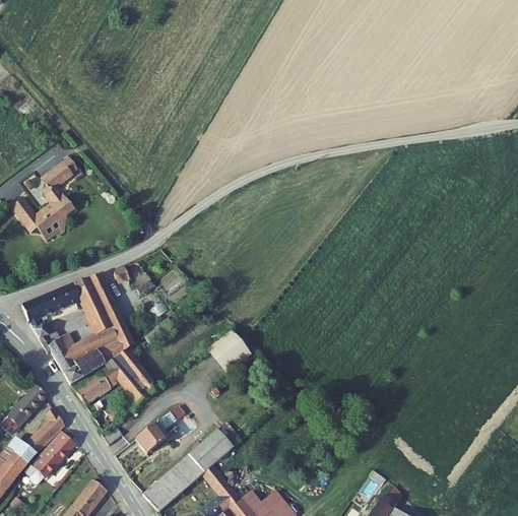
[(27,103),(19,92),(11,100),(19,110),(27,103)]
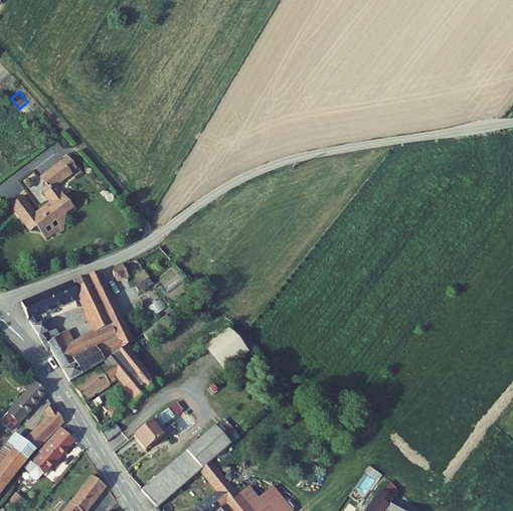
[(74,162),(67,153),(39,175),(43,180),(42,193),(48,200),(35,210),(21,194),(9,204),(29,230),(41,231),(45,237),(56,228),(58,232),(63,228),(56,219),(72,206),(55,184),(71,172),(68,167),(74,162)]
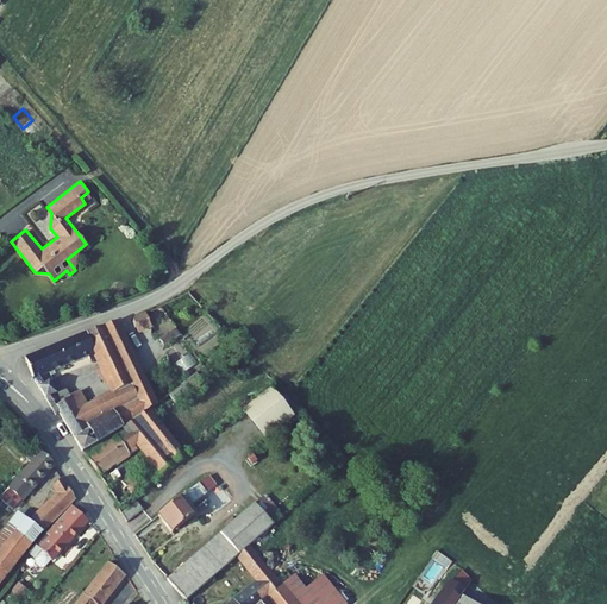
[(144,308),(131,312),(138,329),(150,325),(144,308)]
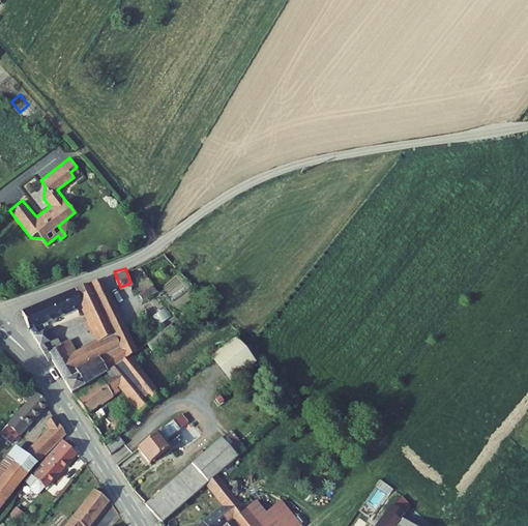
[(103,279),(97,278),(22,309),(30,327),(50,358),(52,357),(74,390),(109,369),(100,354),(122,342),(96,291),(107,287),(103,279)]
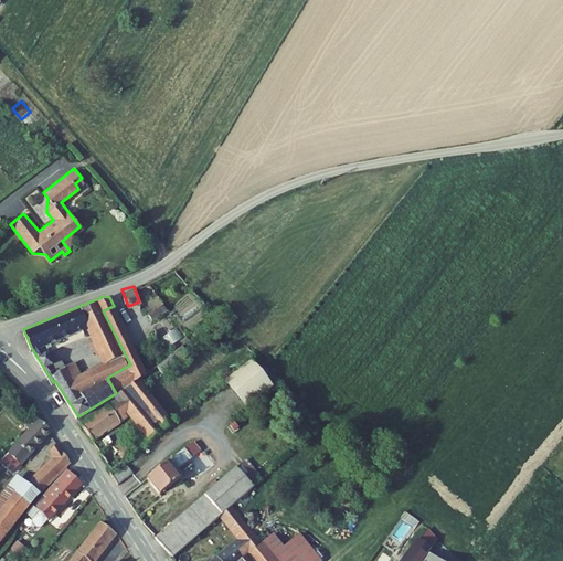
[(145,371),(114,306),(103,310),(130,364),(107,378),(116,393),(126,385),(140,374),(145,371)]
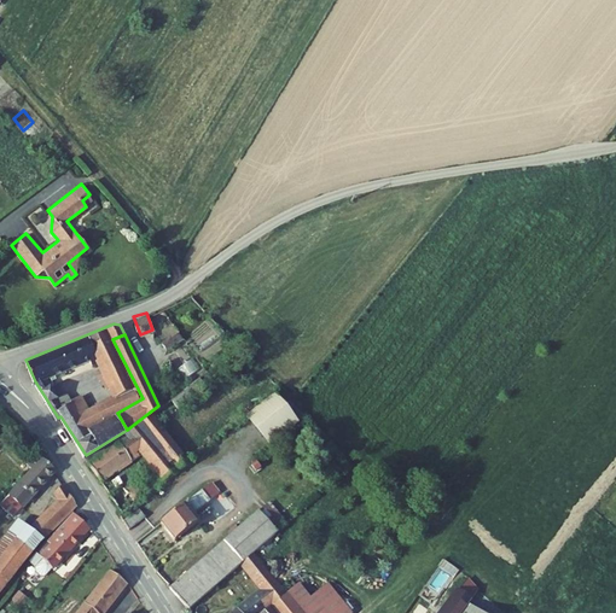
[(180,390),(187,400),(208,384),(201,374),(180,390)]
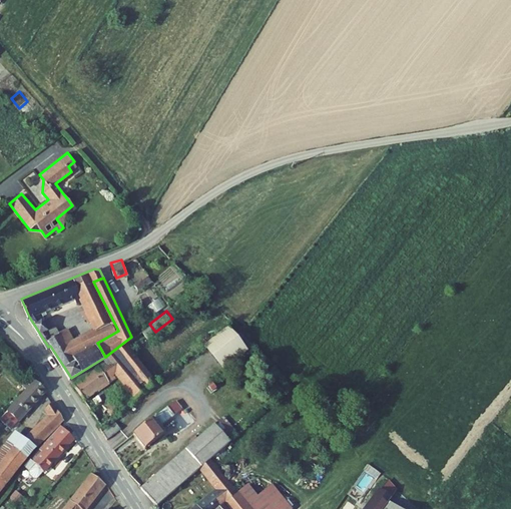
[(232,322),(202,345),(217,365),(249,340),(239,330),(232,322)]
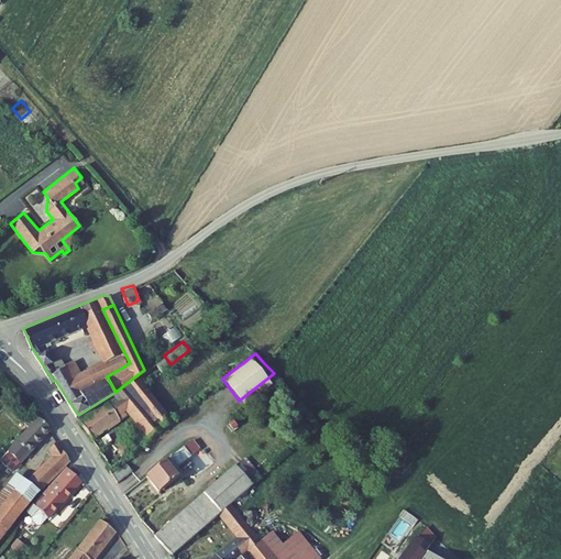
[(164,355),(155,362),(162,371),(171,364),(164,355)]
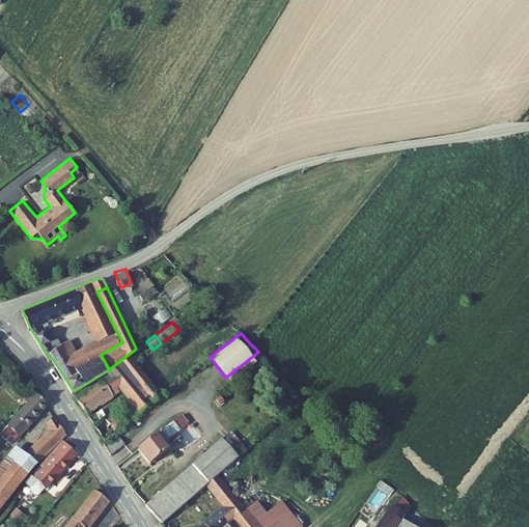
[(108,371),(119,387),(132,403),(115,415),(113,412),(94,423),(105,440),(161,395),(132,358),(135,355),(132,352),(118,362),(118,363),(108,371)]
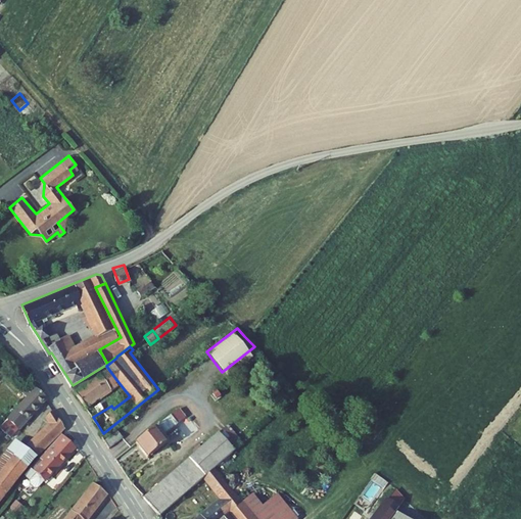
[(258,350),(254,346),(222,372),(227,377),(258,350)]
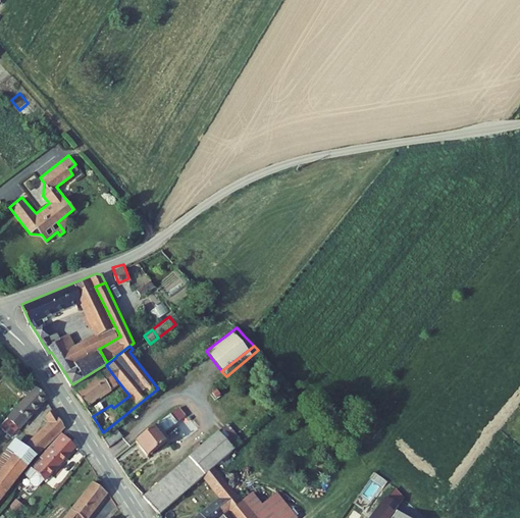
[(106,365),(99,370),(109,385),(117,380),(106,365)]
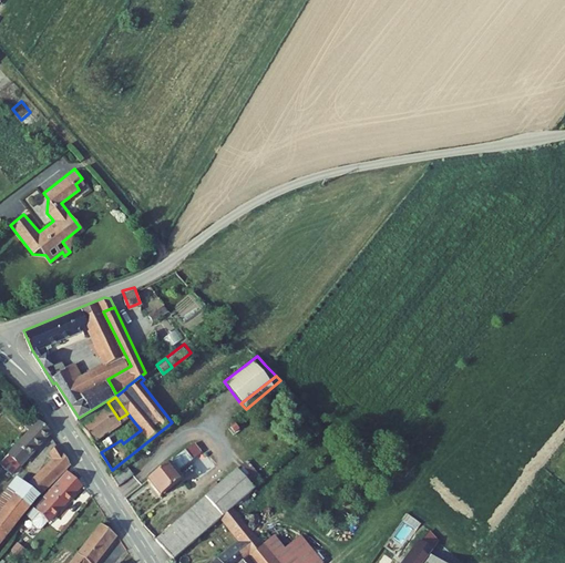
[(119,419),(108,402),(101,408),(102,410),(82,423),(93,441),(120,420),(119,419)]
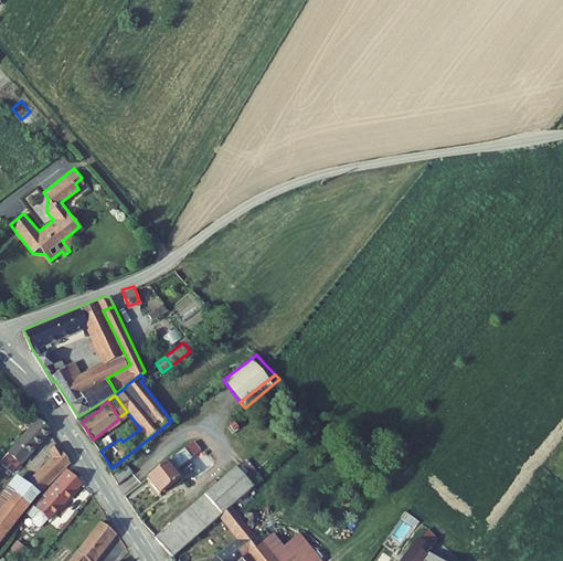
[(39,420),(9,453),(19,462),(49,430),(39,420)]
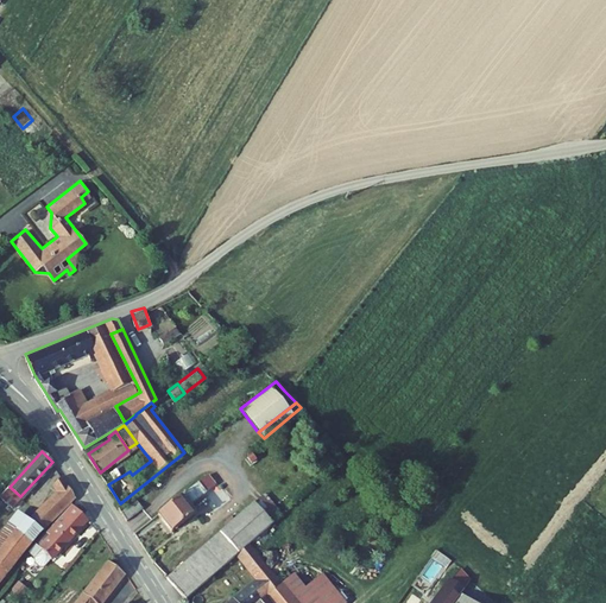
[(58,489),(30,518),(43,529),(76,495),(61,476),(52,482),(58,489)]
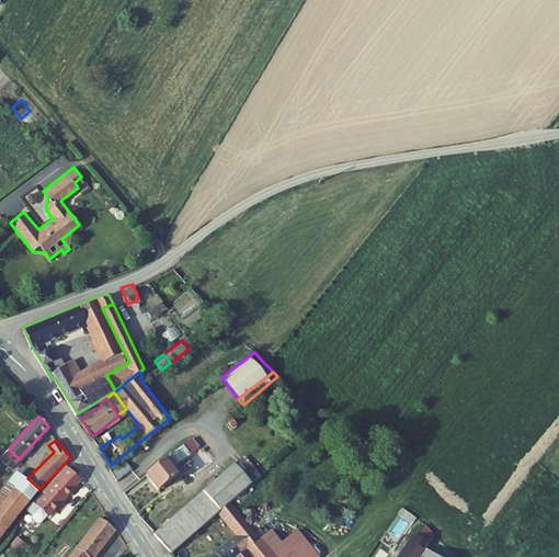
[(182,443),(146,472),(161,492),(183,475),(177,467),(187,458),(194,466),(198,462),(182,443)]
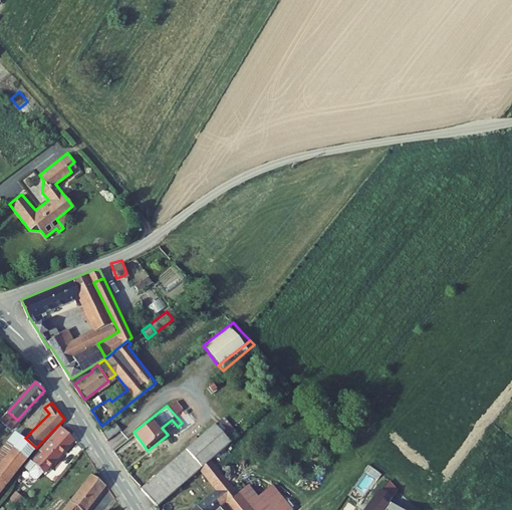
[(6,410),(0,417),(0,421),(10,430),(17,420),(8,412),(6,410)]
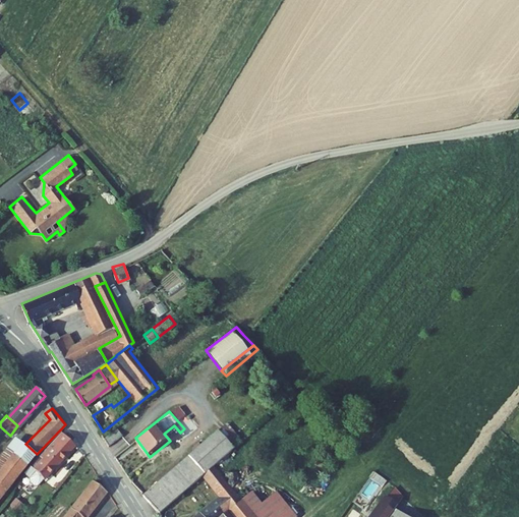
[(123,432),(118,426),(105,437),(109,444),(123,432)]
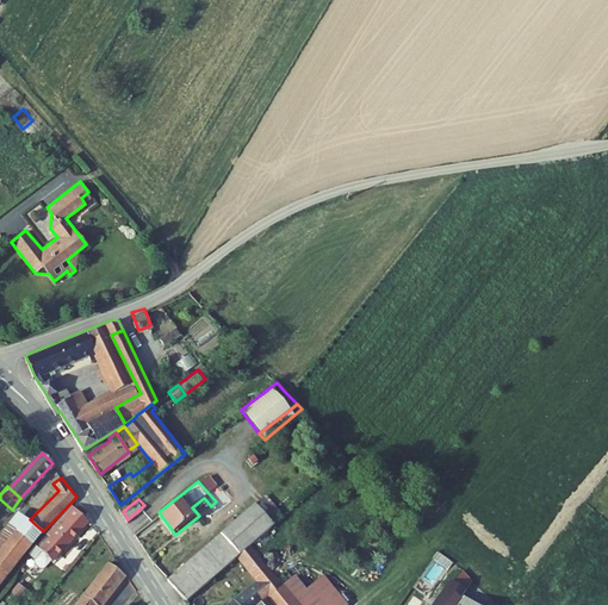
[(259,503),(169,575),(186,598),(275,523),(259,503)]
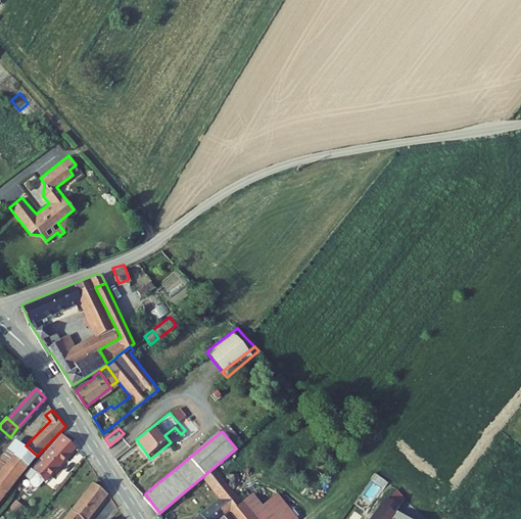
[(42,453),(46,457),(34,470),(36,473),(30,479),(30,483),(34,487),(37,487),(74,444),(61,433),(42,453)]
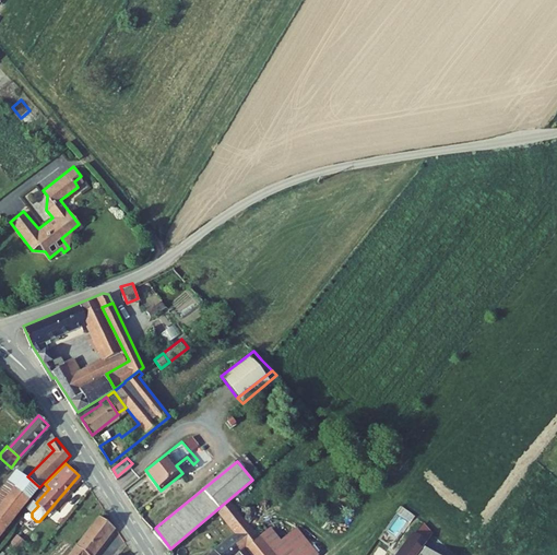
[(0,536),(37,488),(13,471),(0,487),(0,536)]
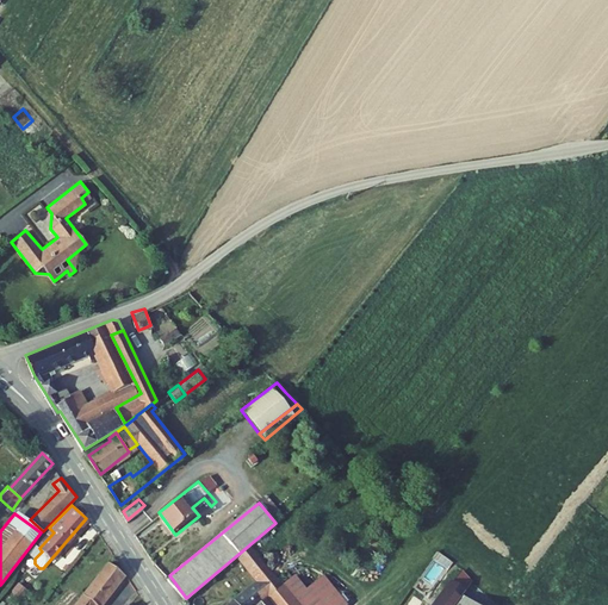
[(39,548),(35,543),(28,552),(35,559),(42,552),(39,548)]
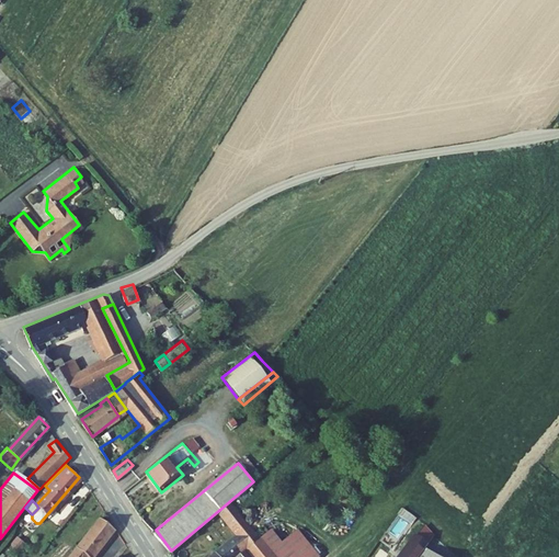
[(234,527),(244,519),(231,502),(220,511),(234,527)]
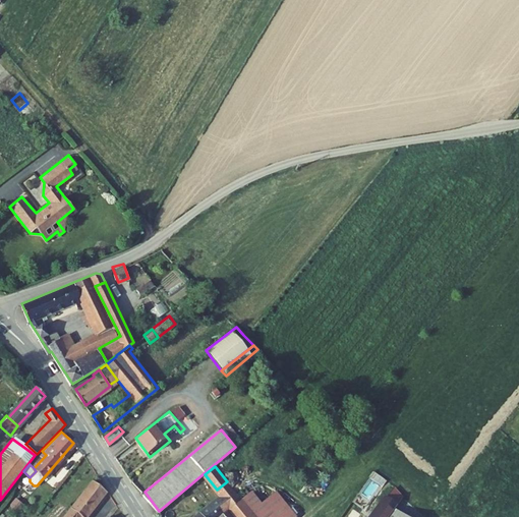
[(88,516),(107,491),(93,479),(63,516),(88,516)]
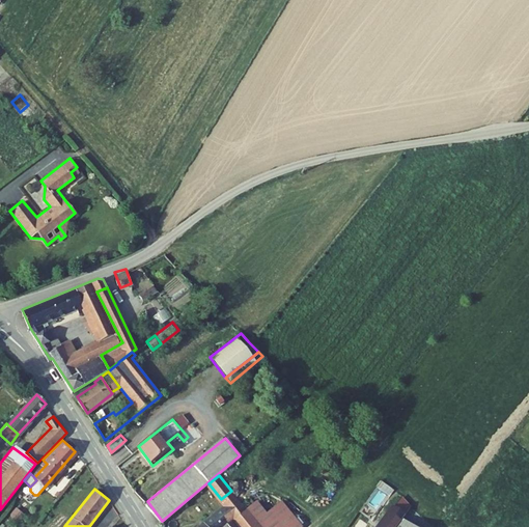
[(256,500),(240,514),(246,522),(262,508),(256,500)]
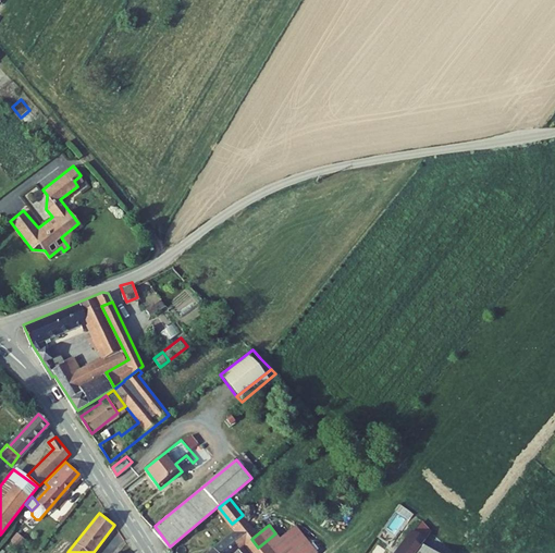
[(313,552),(317,551),(296,525),(280,538),(291,552),(313,552)]
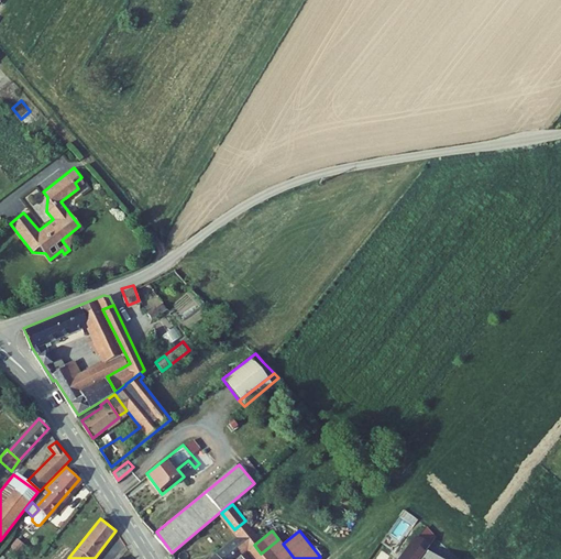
[(237,537),(223,548),(224,550),(238,538),(237,537)]
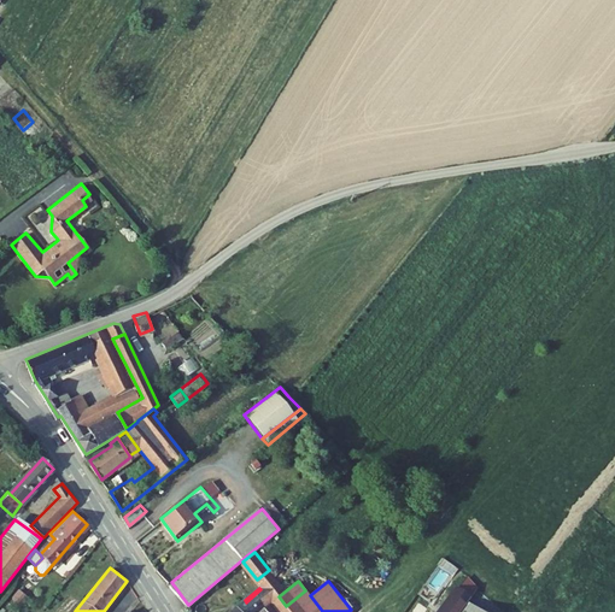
[(271,602),(261,589),(246,602),(250,607),(264,595),(270,602),(271,602)]
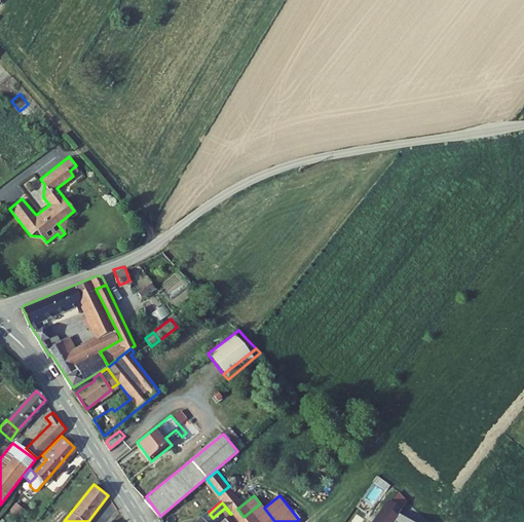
[(231,514),(230,514),(236,521),(274,521),(264,508),(260,504),(244,517),(237,509),(231,514)]
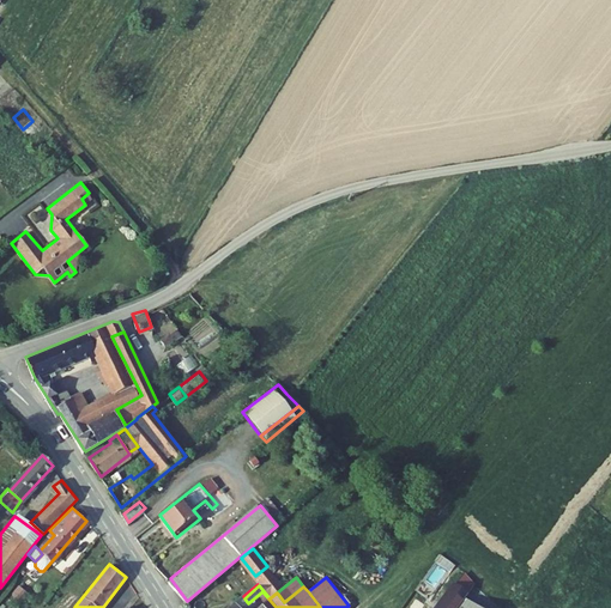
[(242,595),(225,607),(276,607),(268,599),(262,591),(248,603),(244,599),(243,596),(242,595)]
